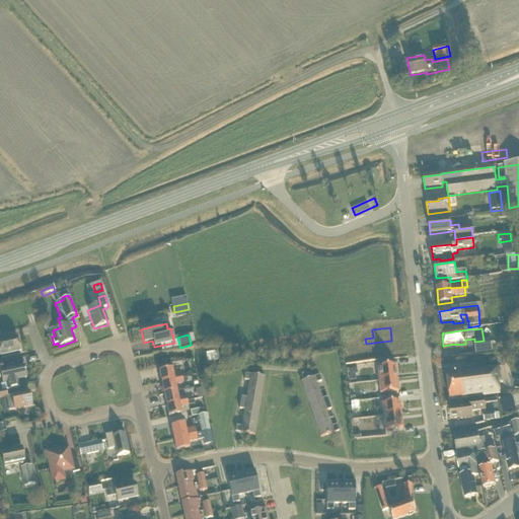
[(0,342),(0,354),(0,357),(20,352),(17,339),(0,342)]
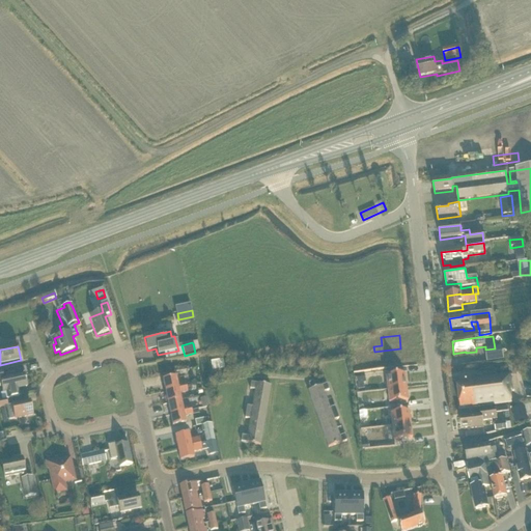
[(487,363),(504,360),(502,347),(485,350),(487,363)]
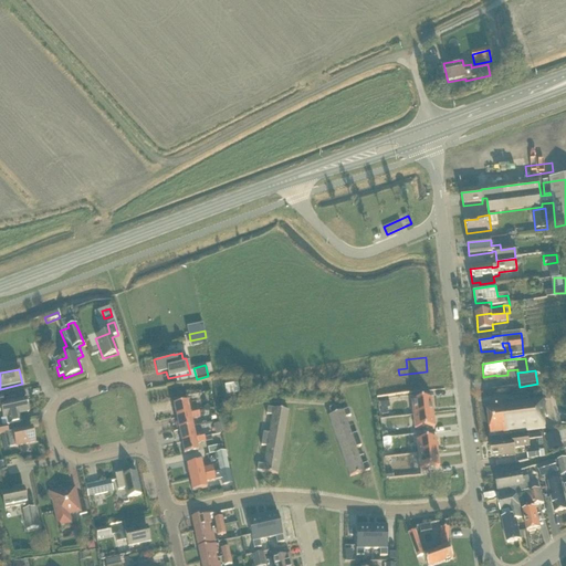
[(399,375),(399,380),(408,379),(409,388),(429,386),(427,371),(408,374),(399,375)]
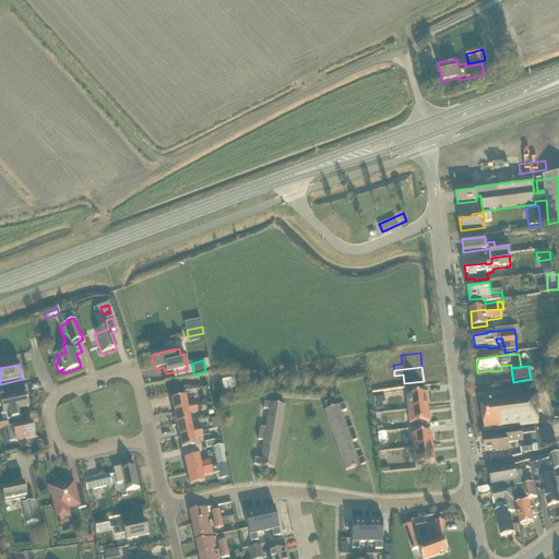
[(223,392),(236,390),(234,380),(222,382),(223,392)]
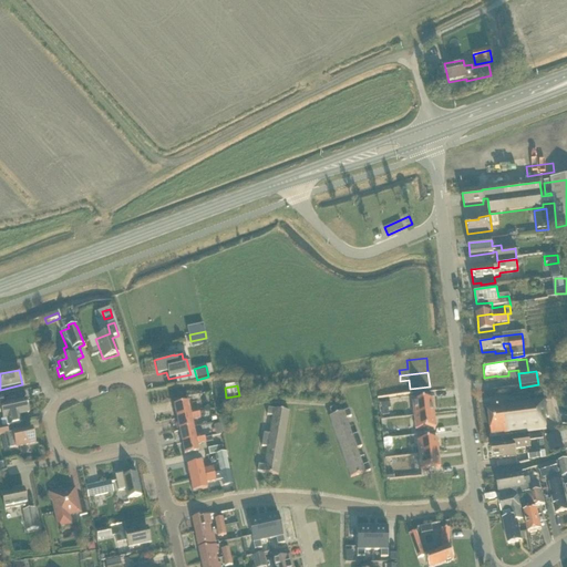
[(19,416),(28,414),(26,401),(17,403),(17,402),(2,404),(1,397),(0,397),(0,411),(1,412),(3,421),(7,420),(8,428),(21,424),(19,416)]
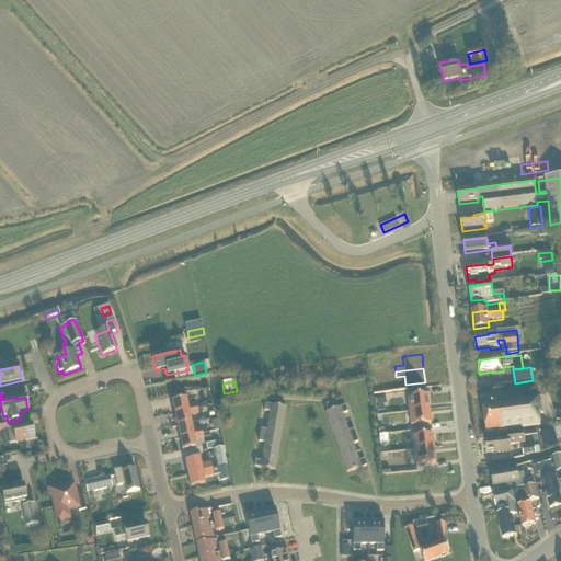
[(186,400),(185,393),(171,397),(171,398),(172,403),(185,400),(186,400)]
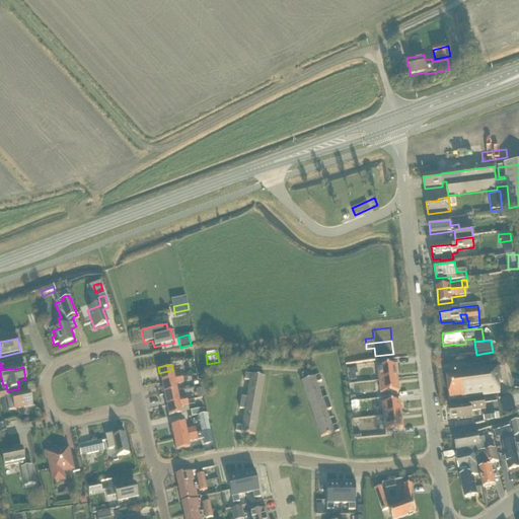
[(501,383),(499,367),(461,372),(460,370),(450,371),(451,375),(447,375),(450,399),(461,397),(462,399),(500,395),(499,383),(501,383)]
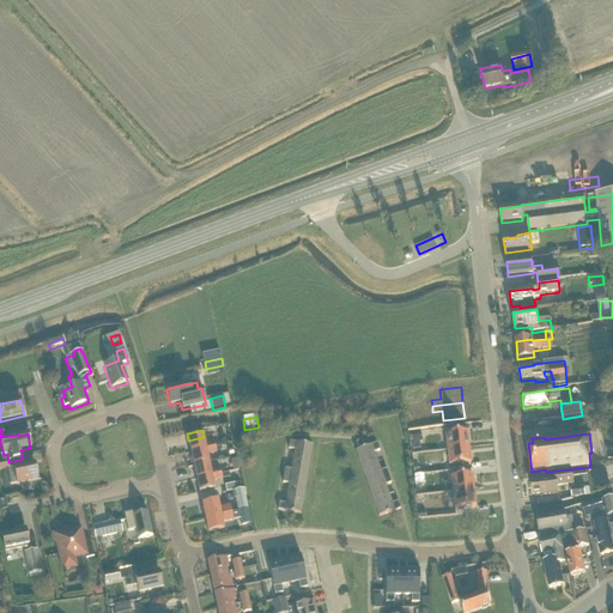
[(187,441),(190,454),(214,448),(213,443),(204,445),(202,437),(188,441),(187,441)]
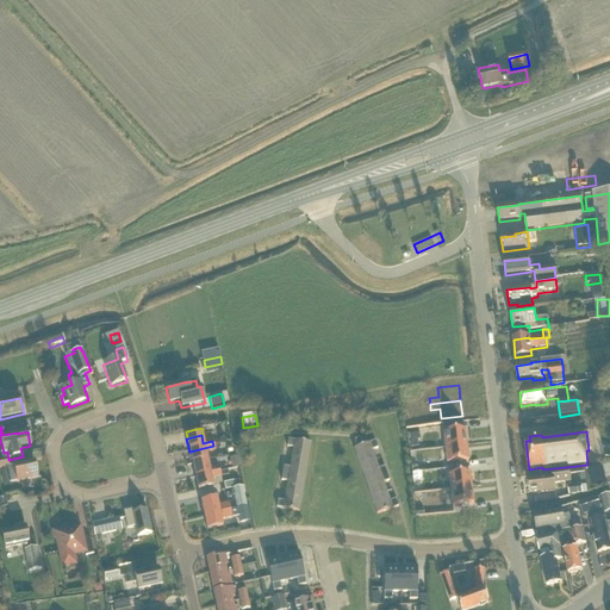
[(465,435),(443,437),(446,454),(467,452),(465,435)]
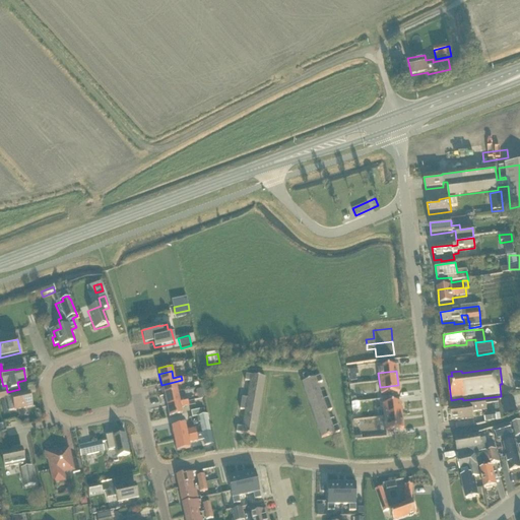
[(249,391),(262,394),(265,379),(246,376),(245,382),(250,383),(249,391)]
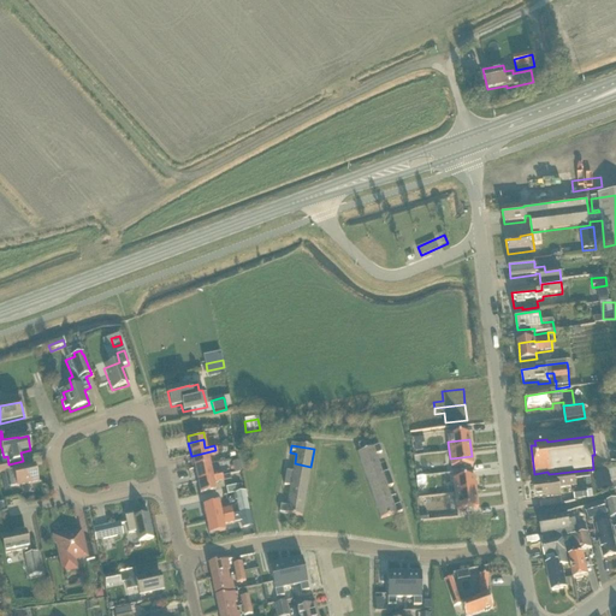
[(363,471),(378,466),(375,456),(381,454),(378,446),(357,455),(363,471)]
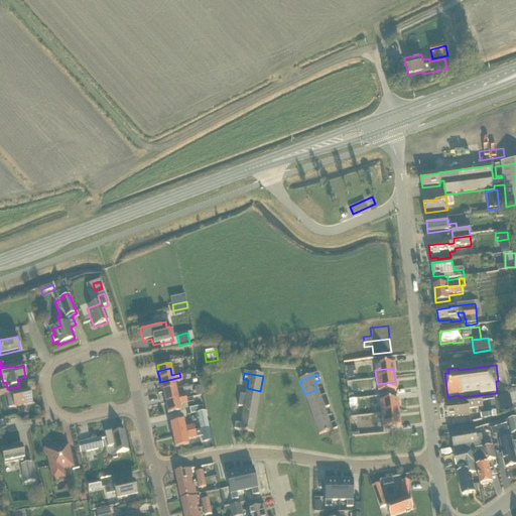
[(197,375),(186,377),(187,384),(198,383),(197,375)]
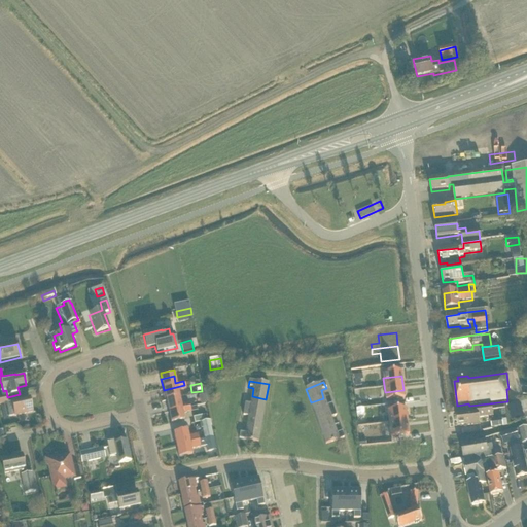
[(364,392),(381,391),(381,383),(364,383),(364,392)]
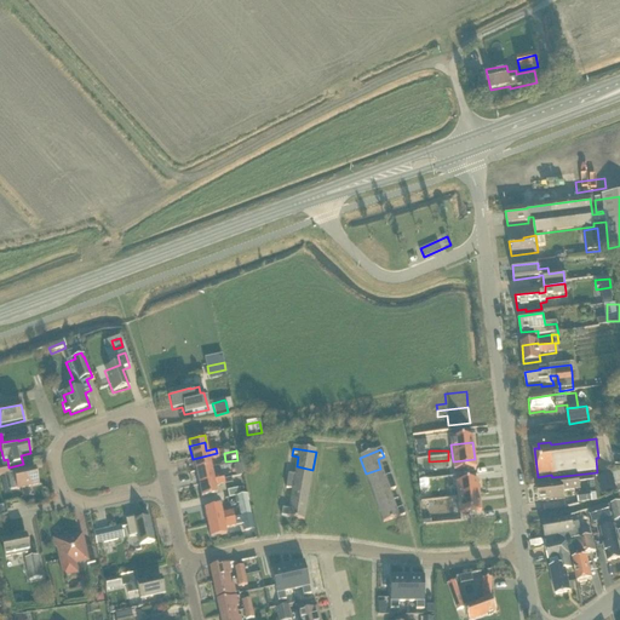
[(195,472),(211,469),(208,460),(218,459),(217,453),(193,459),(195,472)]
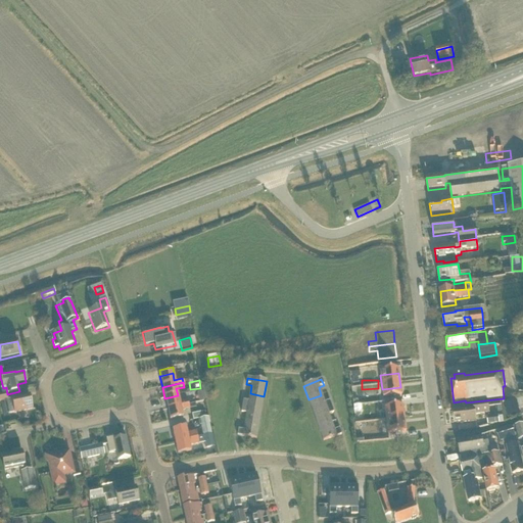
[(400,387),(382,389),(384,401),(401,399),(400,387)]
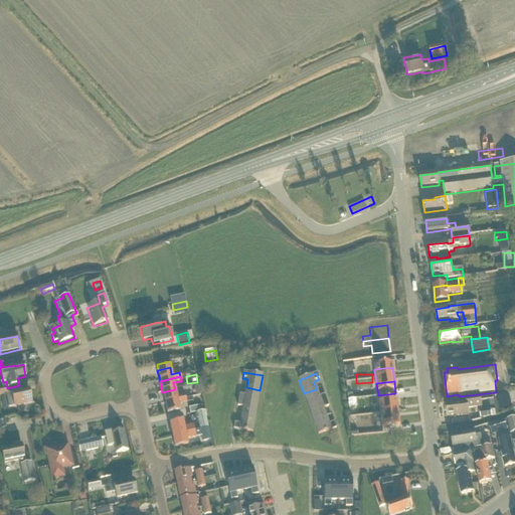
[(202,394),(200,386),(193,387),(195,396),(202,394)]
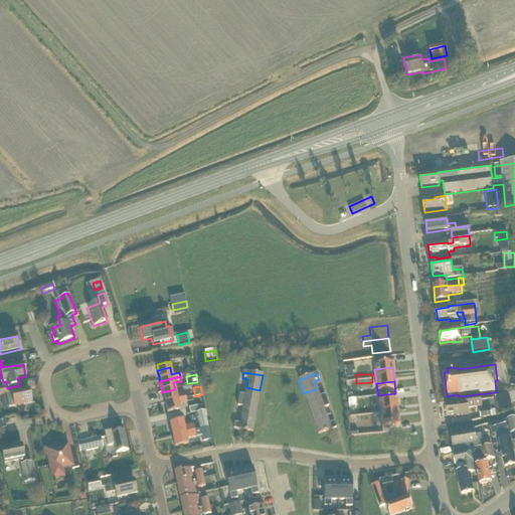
[(258,404),(260,390),(246,387),(244,395),(239,394),(238,400),(258,404)]
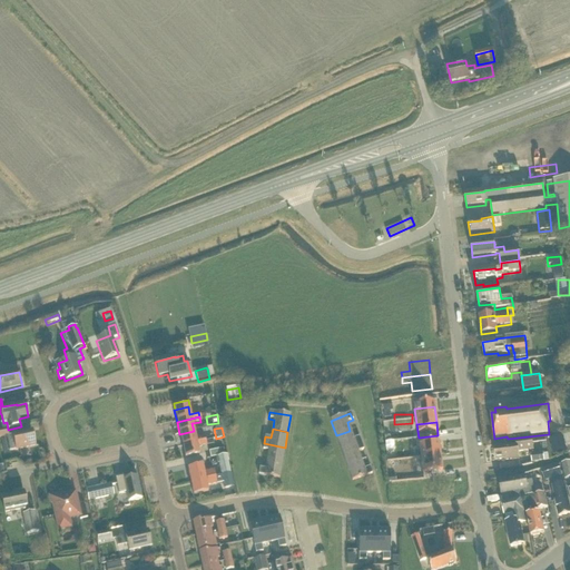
[(8,438),(7,430),(0,431),(0,439),(3,439),(8,453),(36,446),(31,431),(12,435),(12,436),(8,438)]
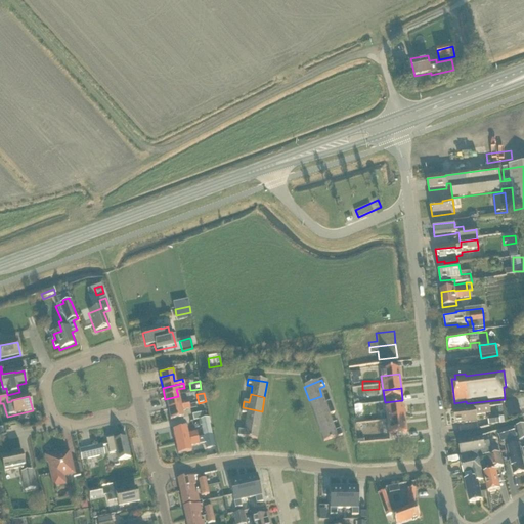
[(188,406),(187,402),(179,404),(178,396),(165,399),(168,410),(188,406)]
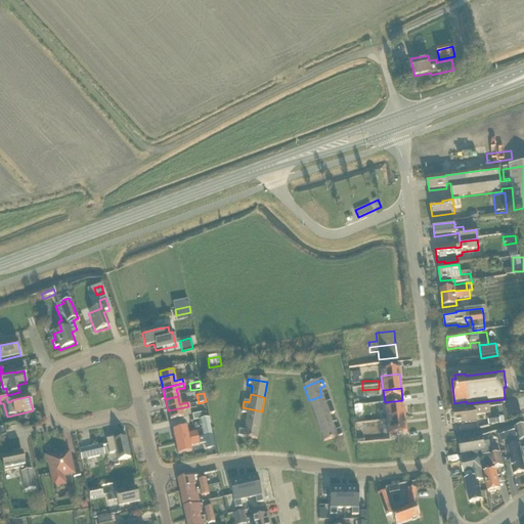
[(313,415),(332,408),(330,402),(324,404),(321,396),(309,400),(313,415)]
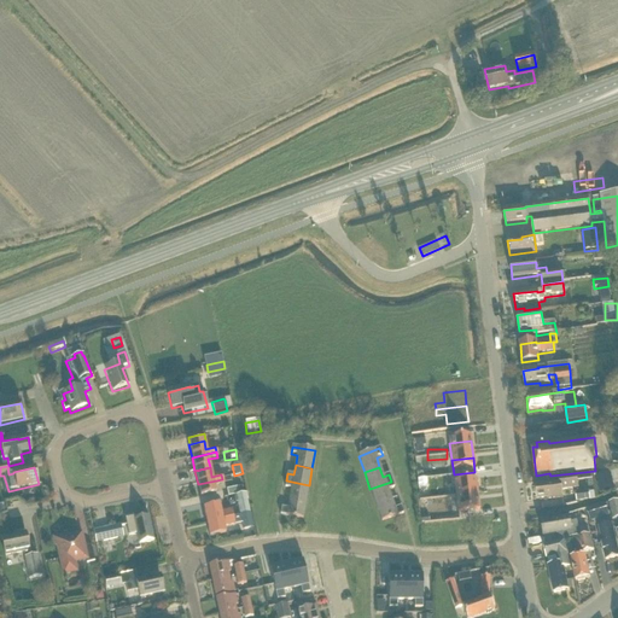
[(548,501),(563,499),(561,491),(578,490),(577,477),(560,479),(560,483),(547,485),(547,487),(537,488),(538,500),(548,499),(548,501)]
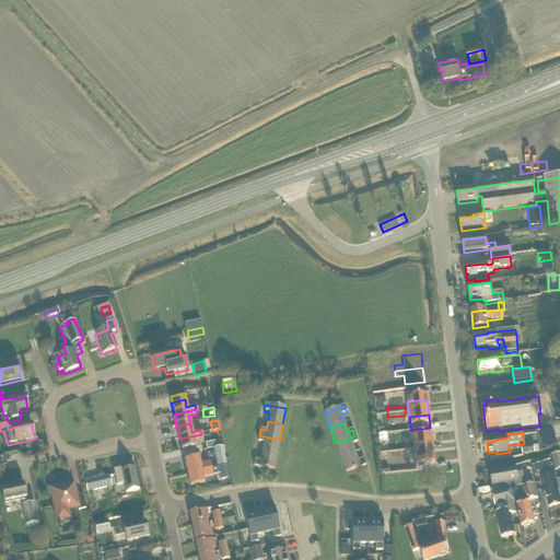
[(182,452),(196,448),(195,446),(194,441),(202,439),(201,434),(179,439),(181,446),(182,452)]
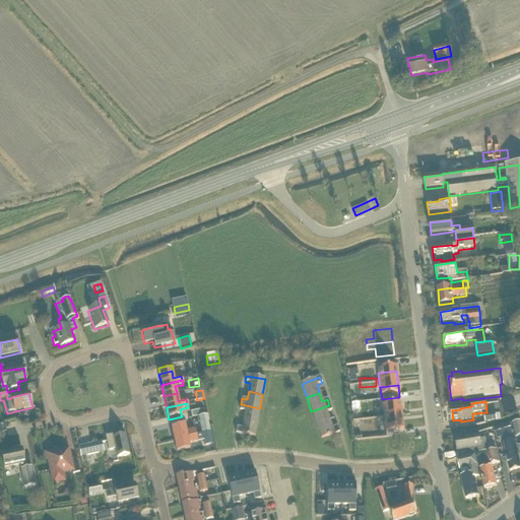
[(257,423),(260,408),(241,404),(240,410),(245,411),(244,419),(257,423)]
